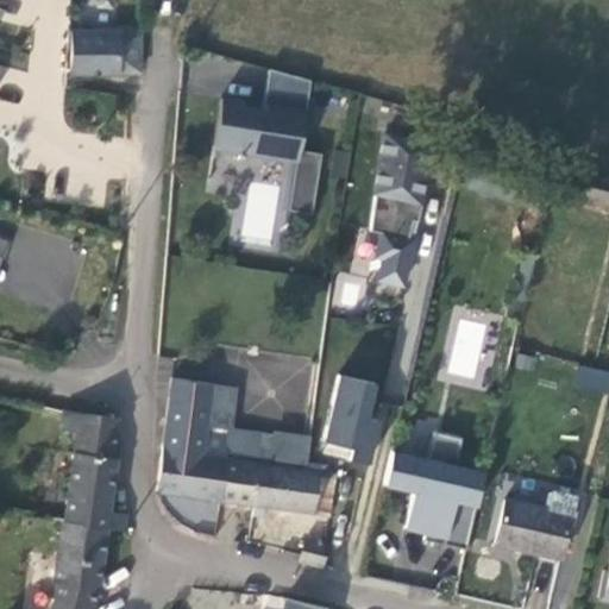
[(70,32),(69,74),(118,74),(118,73),(139,73),(138,33),(118,33),(118,31),(70,32)]
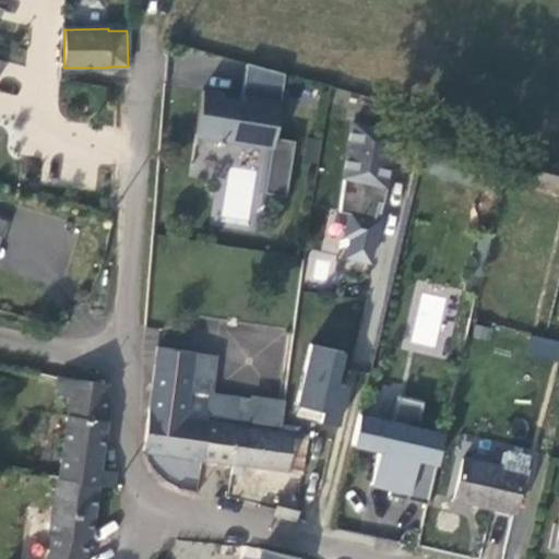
[(0,119),(34,122),(40,59),(37,59),(39,40),(7,37),(4,56),(1,56),(0,70),(0,119)]
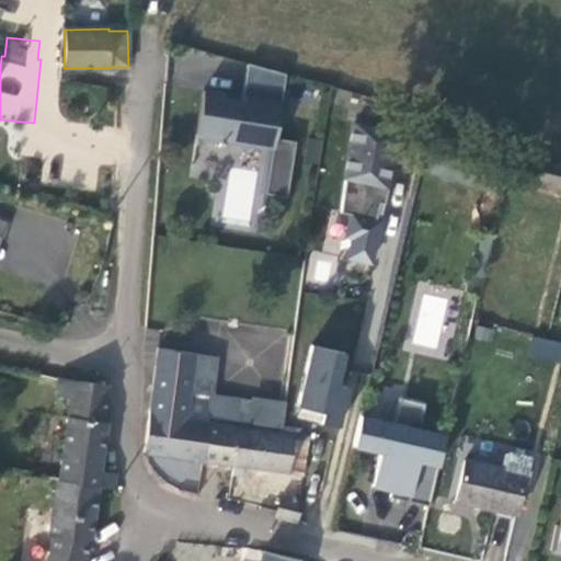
[(286,197),(296,141),(275,138),(285,75),(248,64),(241,103),(222,100),(224,94),(203,91),(195,135),(272,147),(264,194),(286,197)]
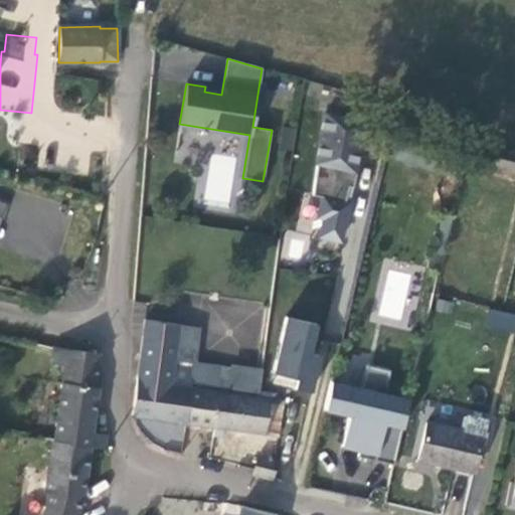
[(324,113),(311,238),(347,242),(361,117),(324,113)]
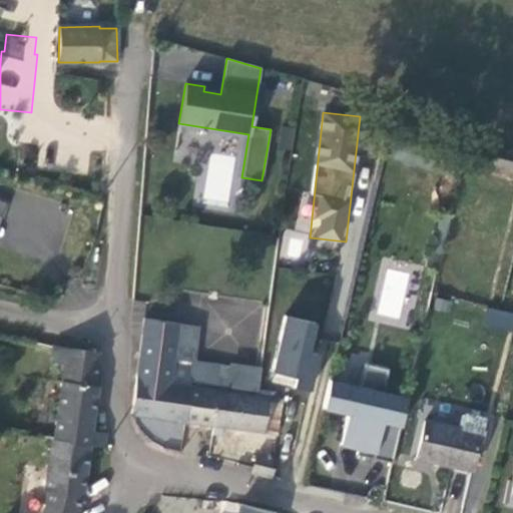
[(493,153),(490,166),(512,171),(512,151),(495,147),(493,153)]
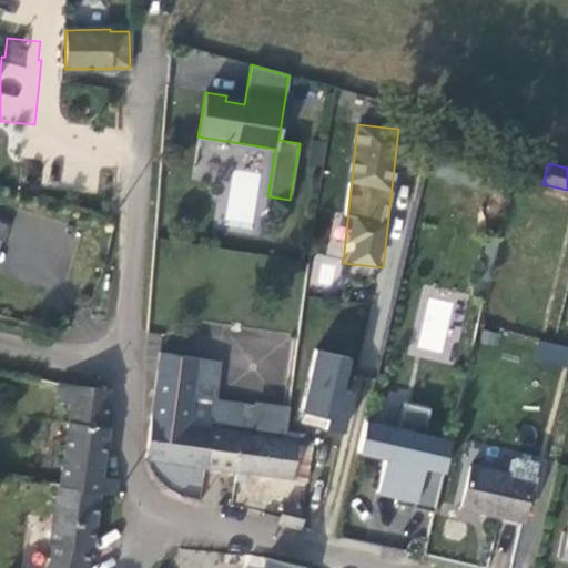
[(525,180),(543,184),(546,170),(528,166),(525,180)]
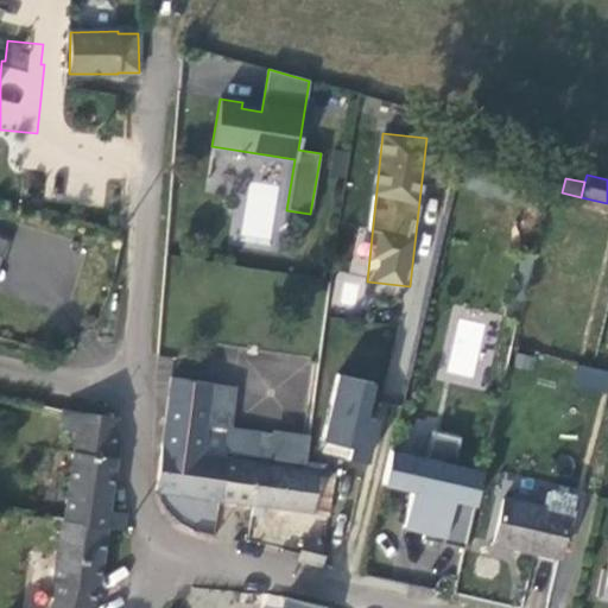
[(355,286),(336,283),(330,316),(349,320),(355,286)]
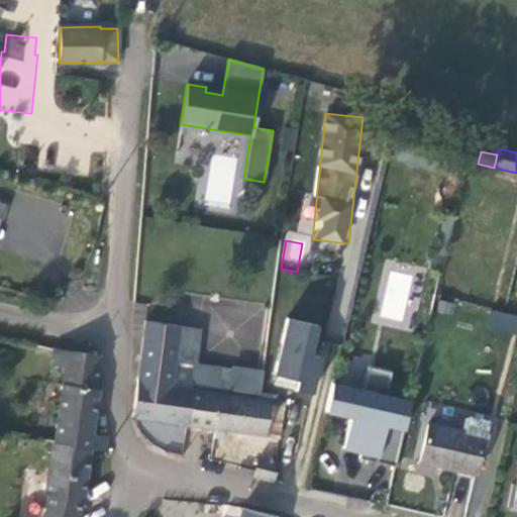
[(209,305),(208,351),(229,352),(229,340),(261,341),(262,306),(209,305)]
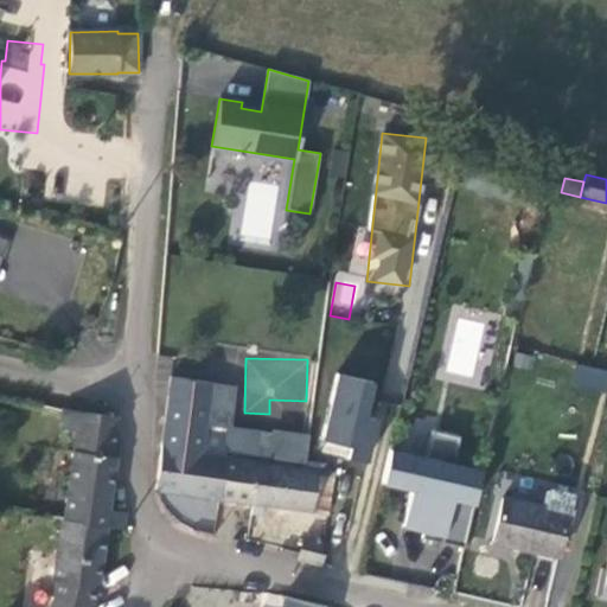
[(606,393),(606,385),(606,370),(575,363),(570,383),(606,393)]
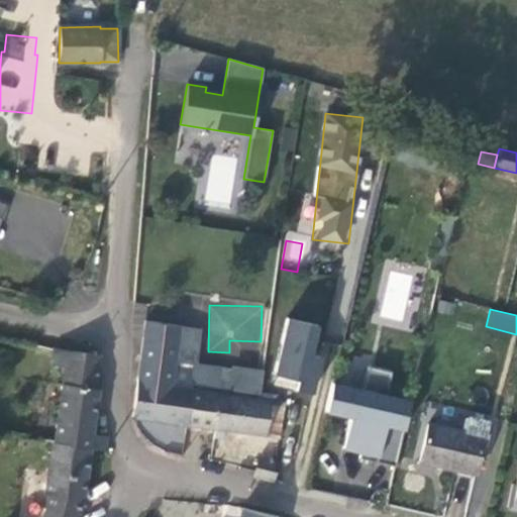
[(227,387),(230,369),(195,364),(190,363),(190,368),(174,366),(180,326),(145,321),(132,416),(188,424),(192,390),(188,390),(189,384),(227,390),(227,387)]
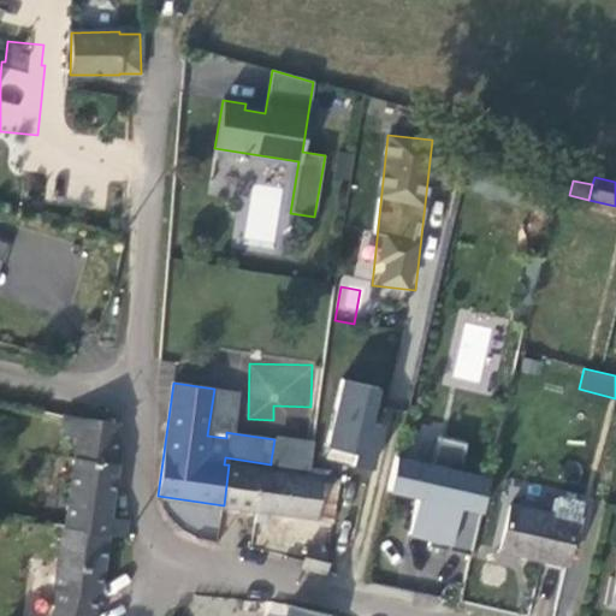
[(65,527),(107,534),(124,537),(126,520),(110,517),(117,465),(112,463),(117,424),(65,415),(61,436),(77,438),(65,527)]
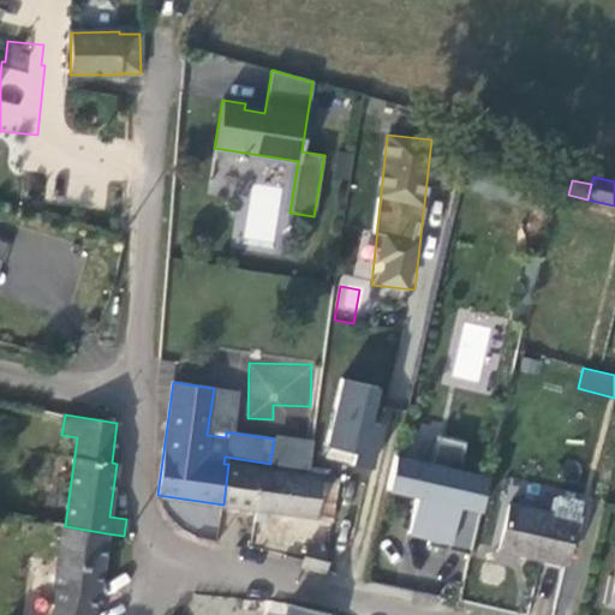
[(13,421),(0,417),(0,439),(9,441),(13,421)]
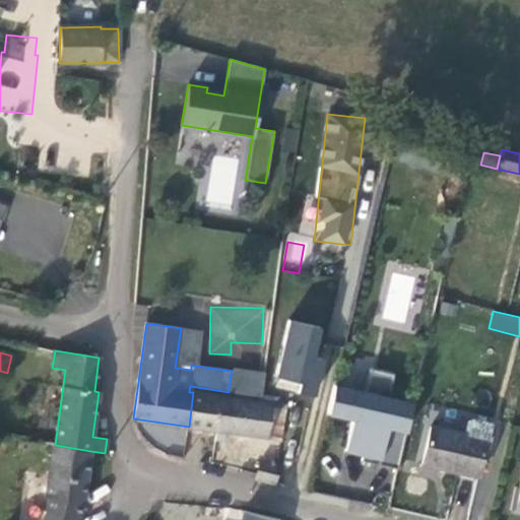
[(298,376),(326,380),(329,362),(300,358),(298,376)]
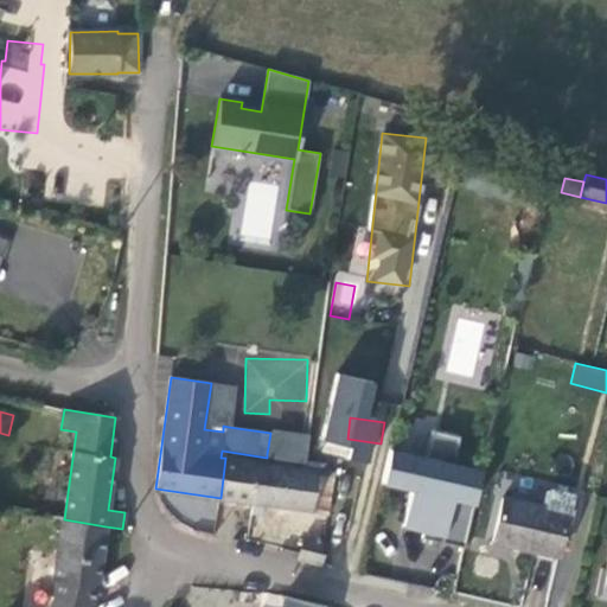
[(426,517),(422,531),(421,538),(464,548),(481,472),(453,465),(459,438),(432,430),(425,458),(409,454),(389,449),(382,483),(410,490),(404,512),(426,517)]
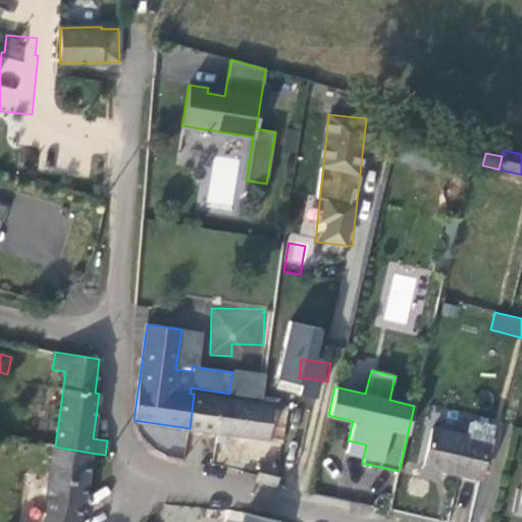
[(232,371),(232,372),(229,390),(260,396),(262,376),(232,371)]
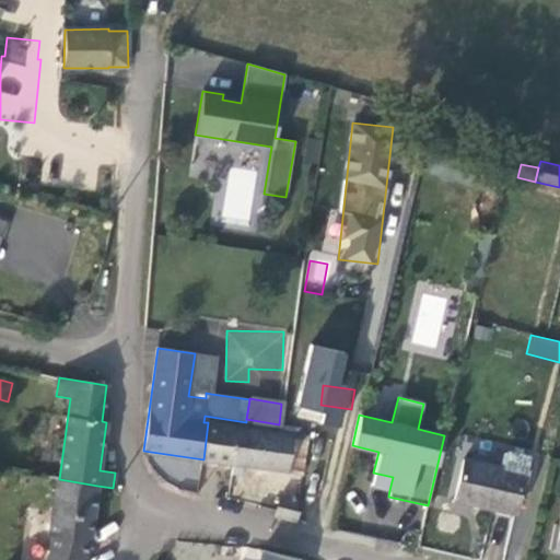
[(233,465),(238,428),(208,422),(203,459),(233,465)]
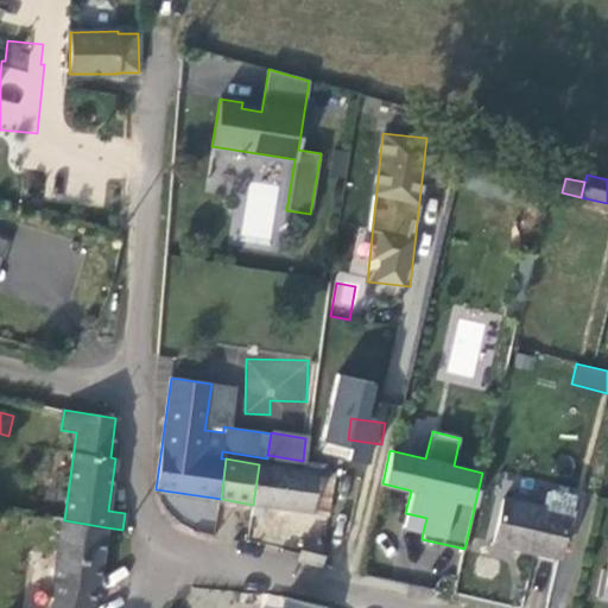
[(253,505),(264,505),(311,513),(346,517),(349,491),(333,488),(334,475),(315,472),(303,470),(259,464),(253,505)]
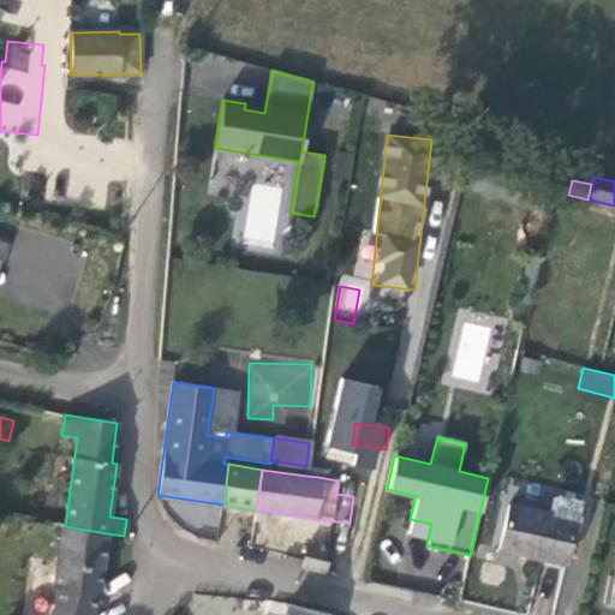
[(508,503),(499,549),(566,565),(580,501),(557,495),(553,514),(508,503)]
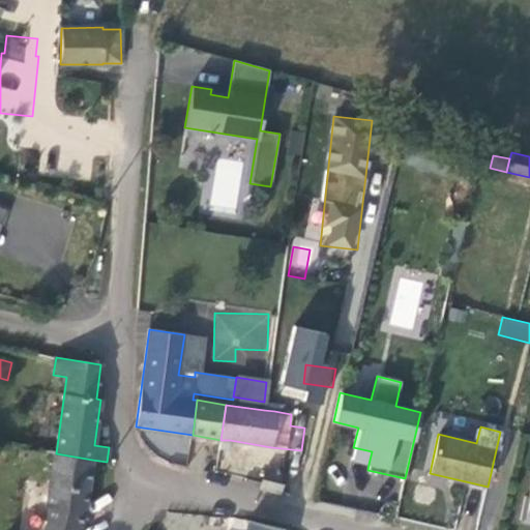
[(229,450),(230,440),(221,440),(219,449),(229,450)]
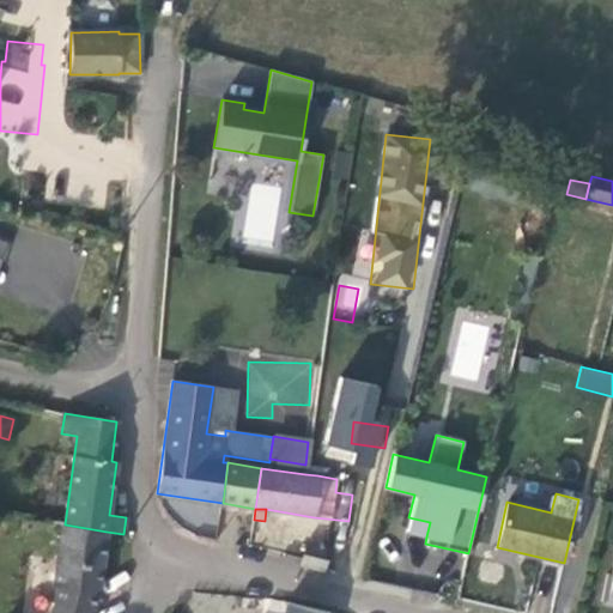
[(406,532),(426,536),(430,522),(408,517),(406,532)]
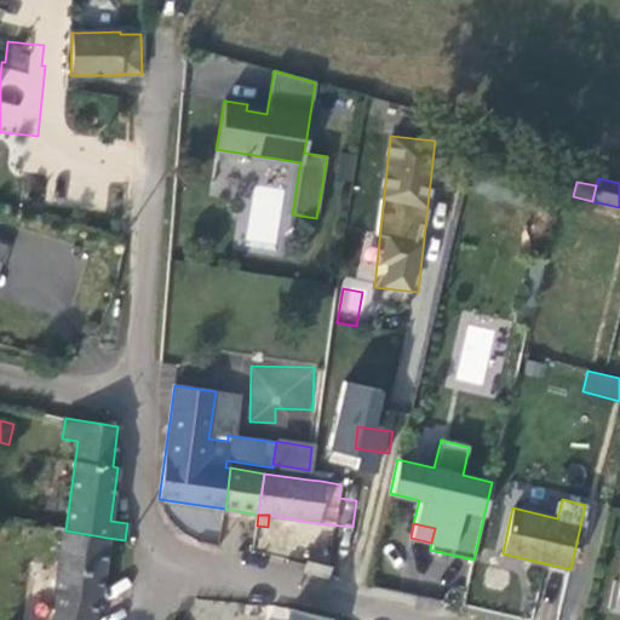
[(108,538),(65,530),(63,529),(53,592),(57,592),(52,619),(91,619),(96,601),(99,602),(108,538)]
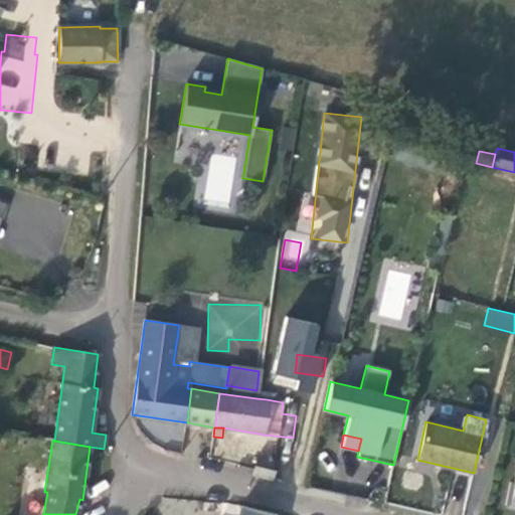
[(514,475),(514,481),(510,481),(505,504),(514,505),(514,475)]
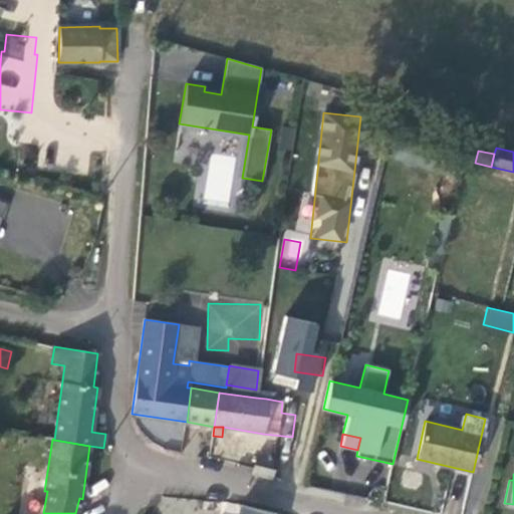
[(238,513),(275,513),(241,505),(238,513)]
